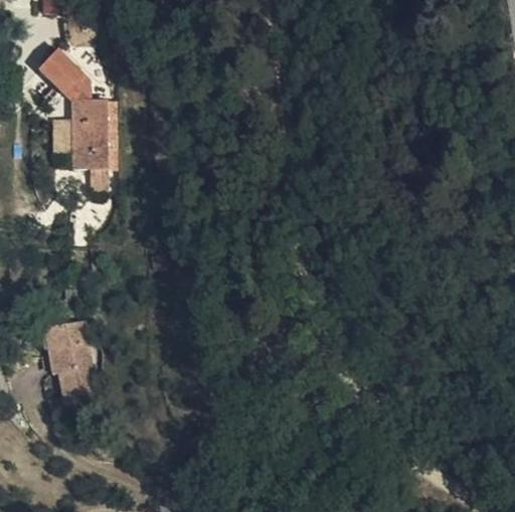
[(63,94),(82,74),(55,51),(37,70),(58,90),(48,101),(60,112),(71,101),(63,94)]
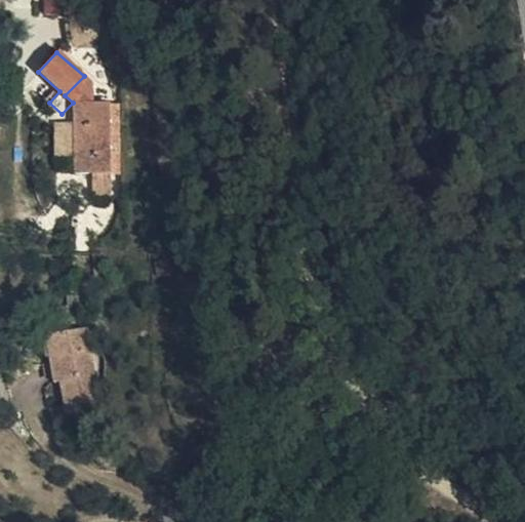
[(84,76),(65,95),(73,103),(91,102),(90,82),(84,76)]
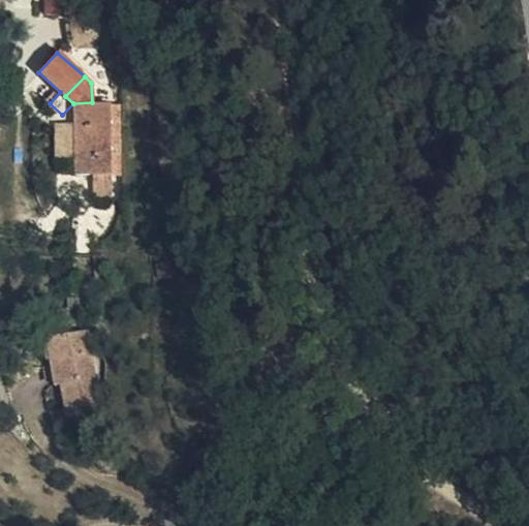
[(92,173),(111,173),(110,102),(92,102),(73,103),(75,173),(92,173)]
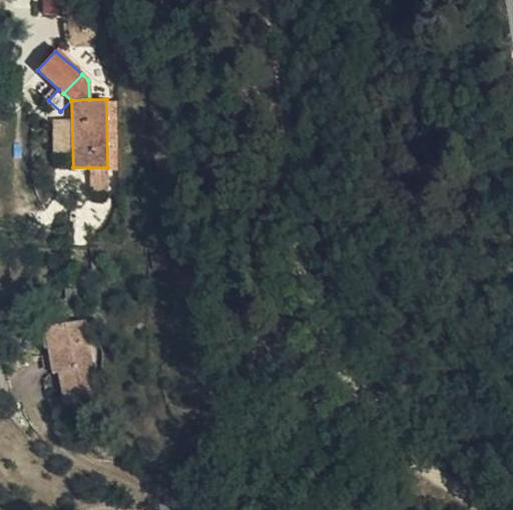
[(107,188),(107,167),(89,167),(91,188),(107,188)]
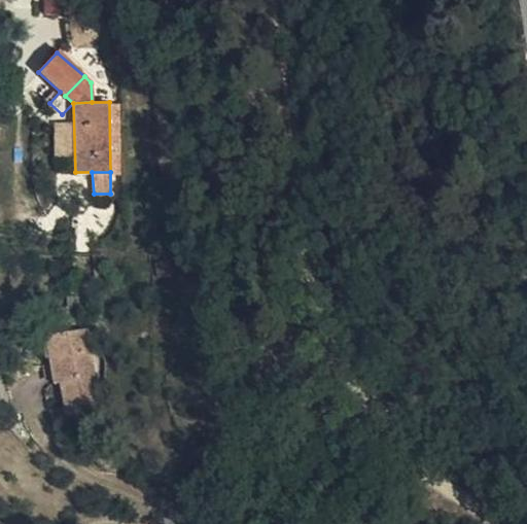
[(279,249),(279,235),(272,235),(267,235),(267,249),(279,249)]
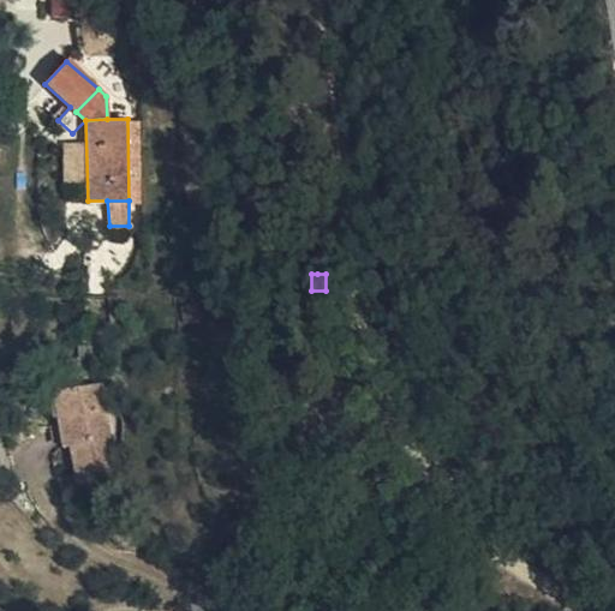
[(75,415),(58,418),(63,447),(70,445),(76,484),(117,478),(100,383),(71,388),(75,415)]
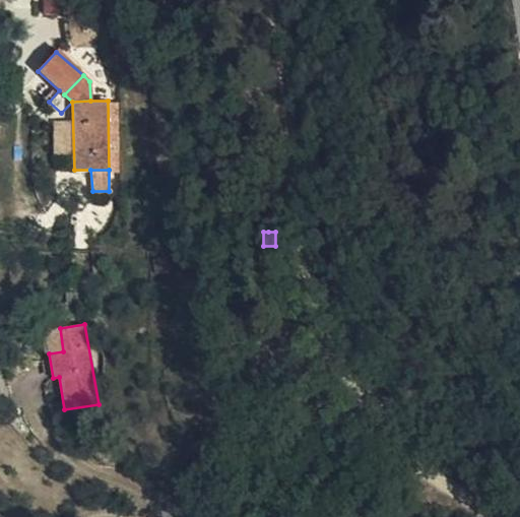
[(46,330),(49,353),(63,351),(60,328),(46,330)]
